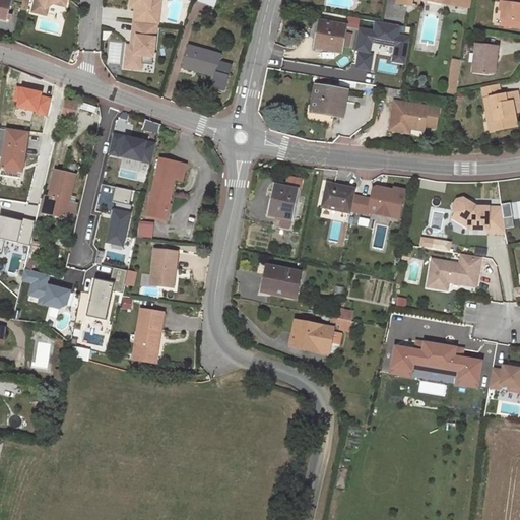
[(0,0),(0,18),(6,20),(11,1),(8,0),(0,0)]
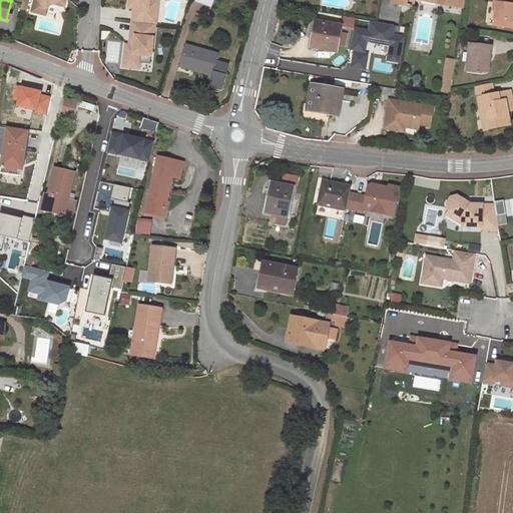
[(35,0),(33,13),(43,15),(44,11),(49,8),(54,5),(61,1),(67,2),(67,0),(35,0)]
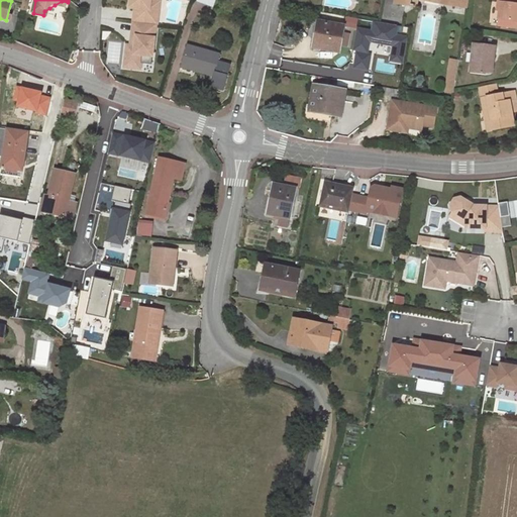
[(134,9),(132,22),(156,25),(158,25),(159,12),(152,11),(153,1),(150,1),(150,0),(129,0),(129,9),(134,9)]
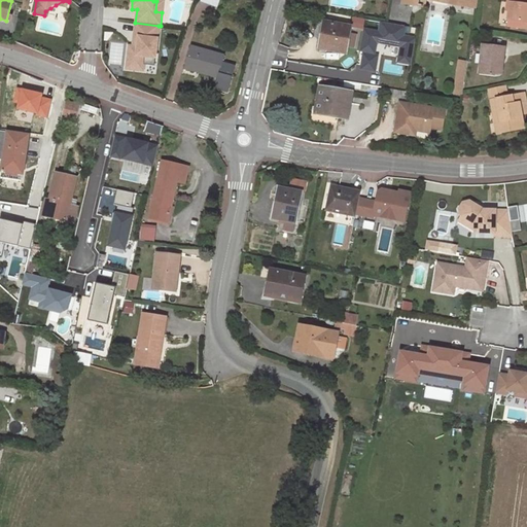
[(526,0),(506,0),(507,1),(510,2),(507,19),(526,22),(526,0)]
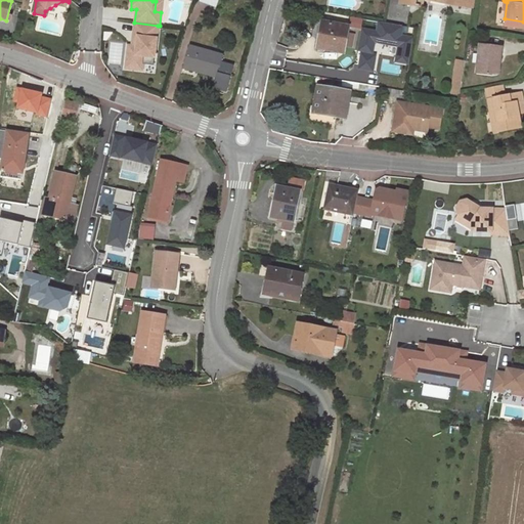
[(339,25),(321,22),(317,48),(344,53),(345,46),(347,34),(349,27),(344,26),(345,23),(339,23),(339,25)]
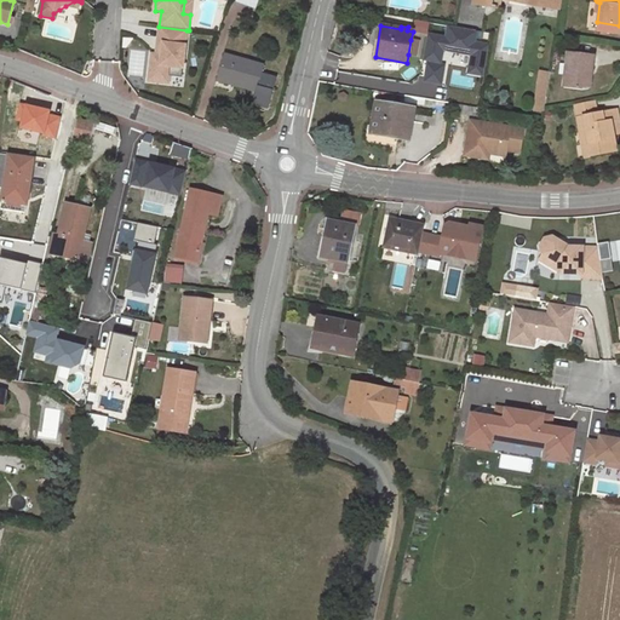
[(183,69),(187,30),(159,27),(158,45),(162,45),(161,56),(156,56),(151,55),(150,75),(170,76),(171,67),(183,69)]
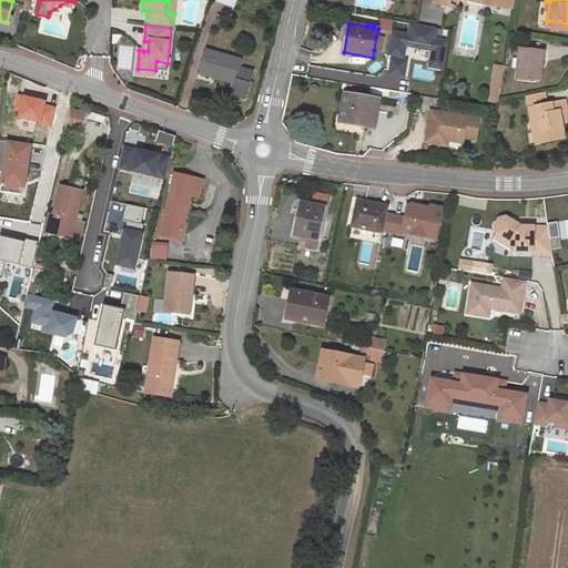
[(383,38),(376,37),(374,50),(381,51),(383,38)]
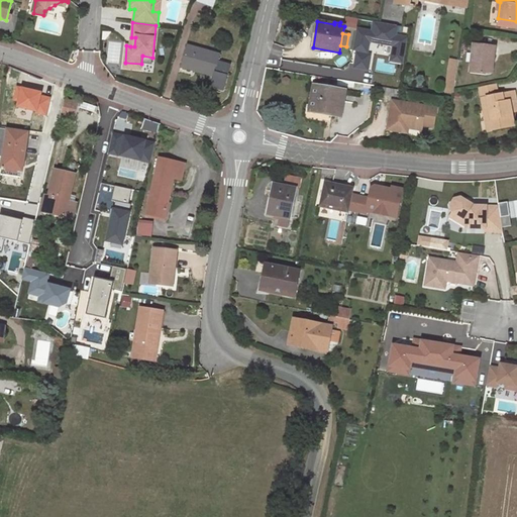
[(496,46),(474,43),(471,73),(487,75),(492,75),(496,46)]
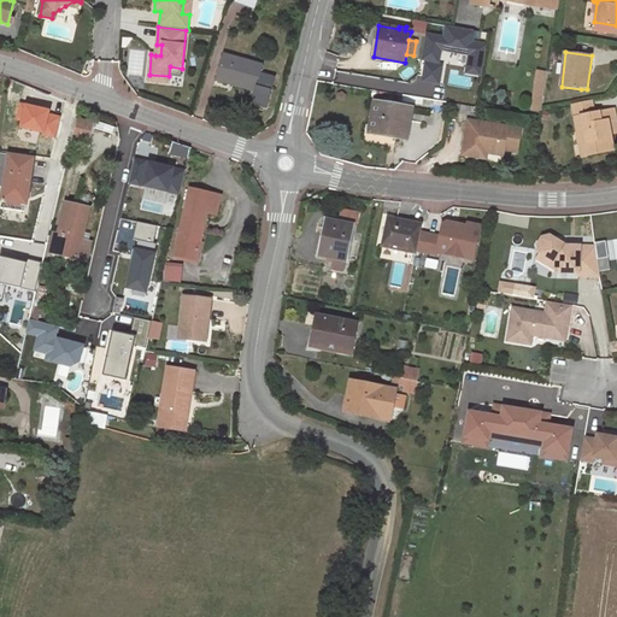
[(263,65),(223,56),(216,80),(254,92),(252,104),(268,109),(276,78),(260,74),(263,65)]
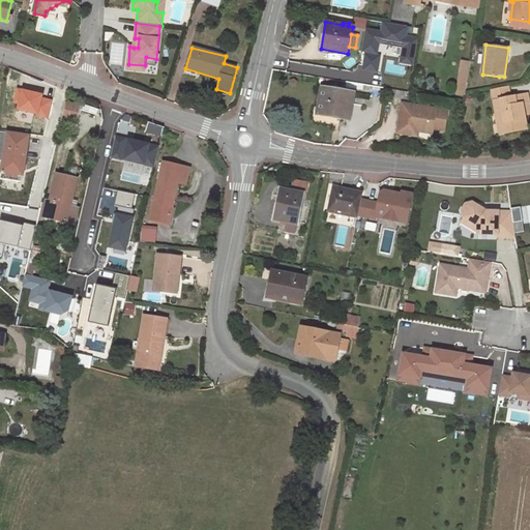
[(369,71),(361,69),(360,77),(375,79),(378,65),(370,64),(369,71)]
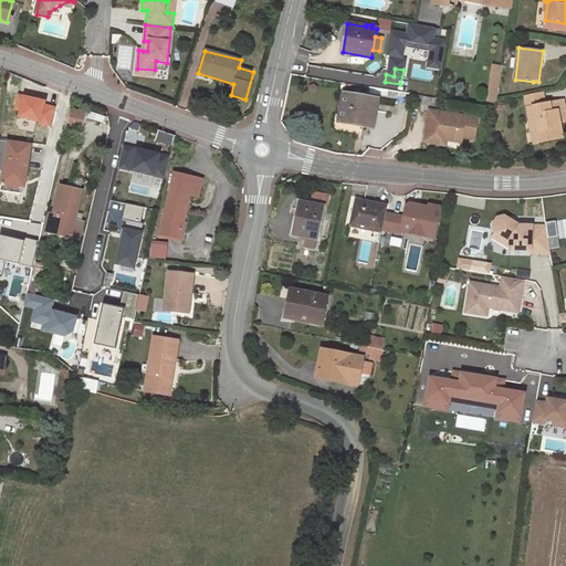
[(388,91),(362,86),(360,91),(387,95),(388,91)]
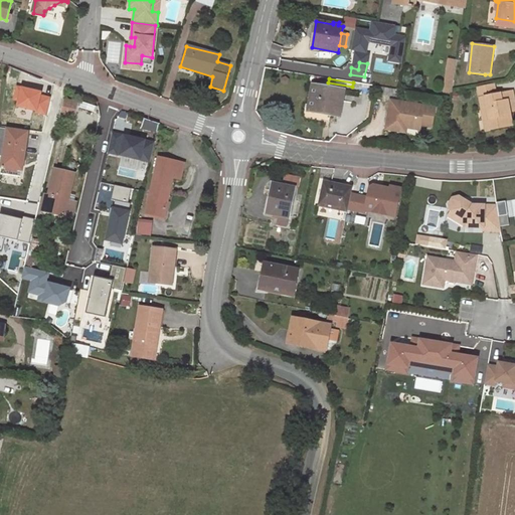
[(41,91),(16,84),(12,100),(17,101),(16,108),(35,111),(35,113),(46,116),(51,97),(41,95),(41,91)]
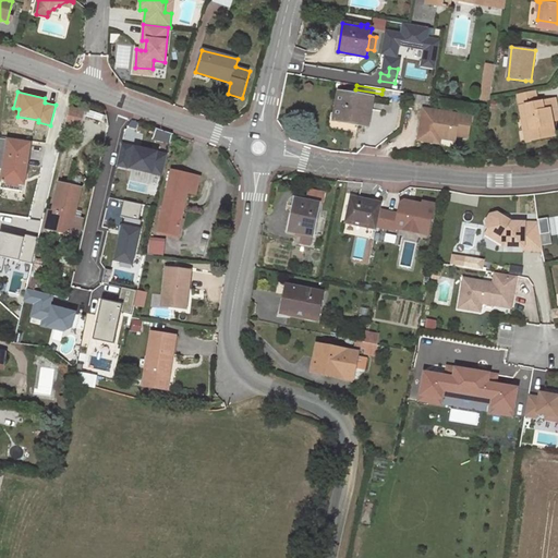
[(517,96),(521,119),(528,118),(531,140),(555,135),(552,121),(550,114),(557,113),(555,99),(537,104),(535,92),(517,96)]
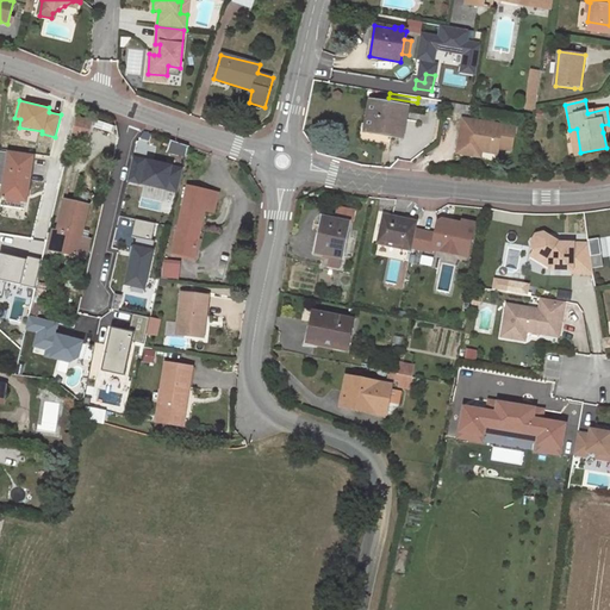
[(406,109),(372,101),(367,131),(402,136),(406,109)]
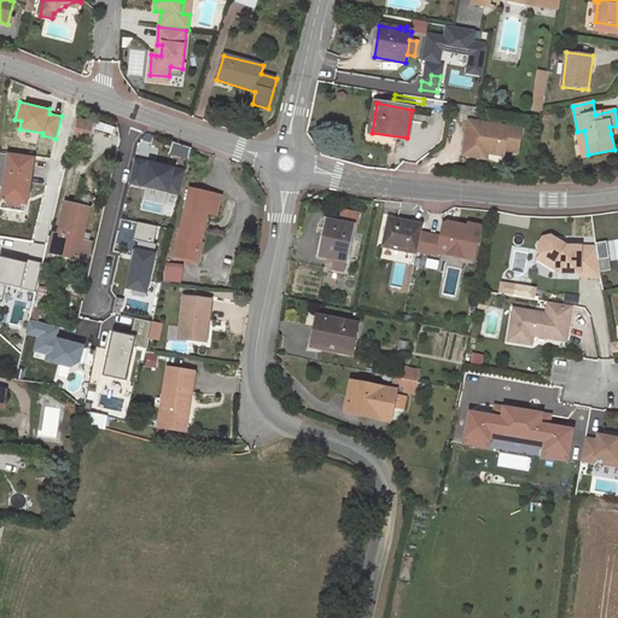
[(77,118),(74,135),(88,139),(93,122),(77,118)]
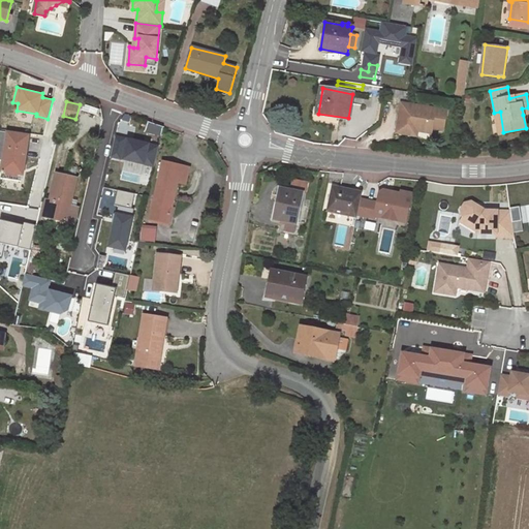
[(447,110),(402,102),(398,127),(417,130),(427,132),(428,127),(432,128),(443,130),(447,110)]
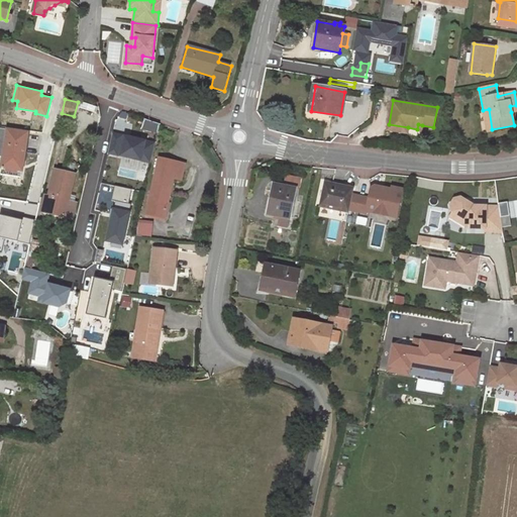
[(487,130),(492,129),(489,109),(483,110),(487,130)]
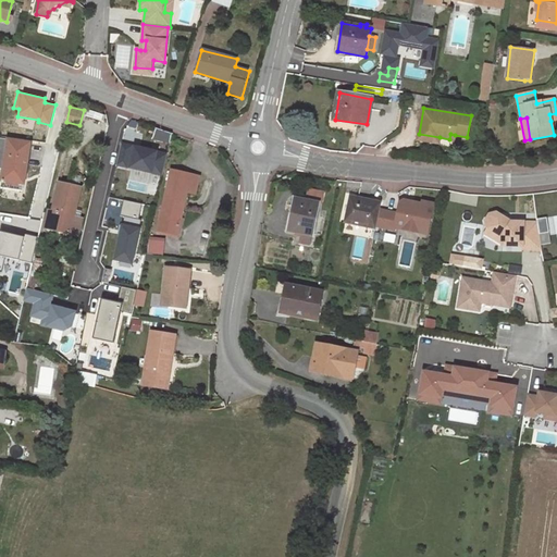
[(440,137),(419,134),(418,139),(438,143),(440,137)]
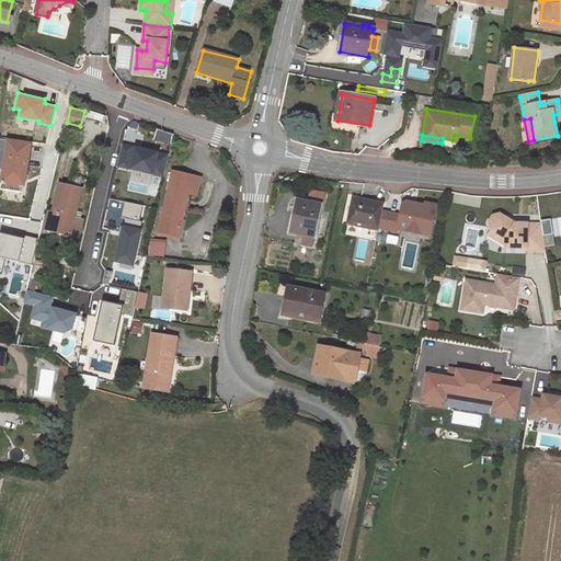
[(0,169),(3,170),(1,189),(21,192),(23,173),(25,173),(29,144),(0,138),(0,169)]
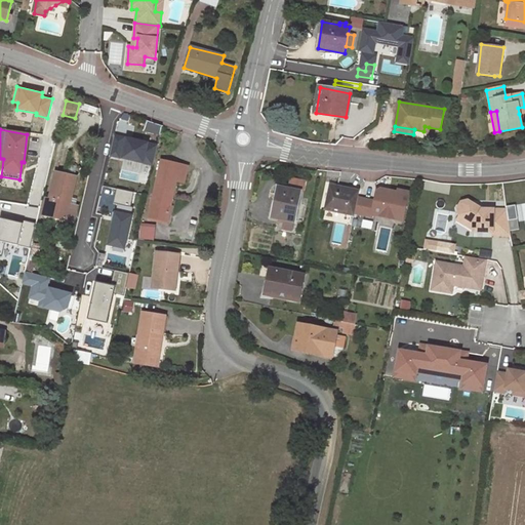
[(157,144),(115,133),(110,156),(151,166),(157,144)]
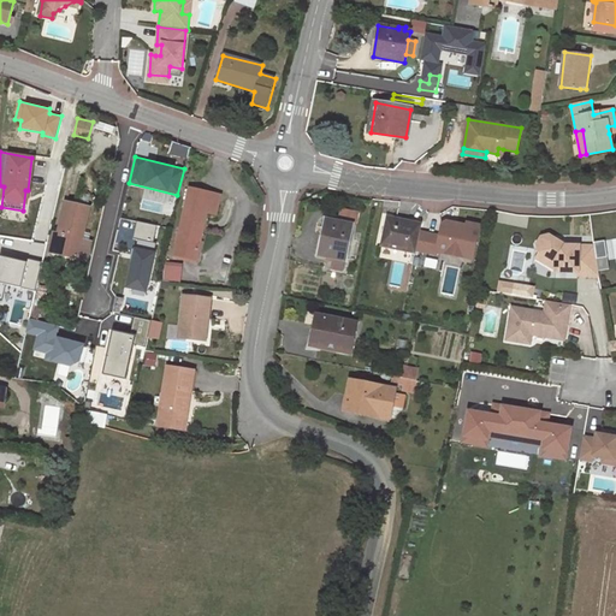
[(175,255),(196,259),(207,212),(215,214),(220,195),(188,188),(175,255)]
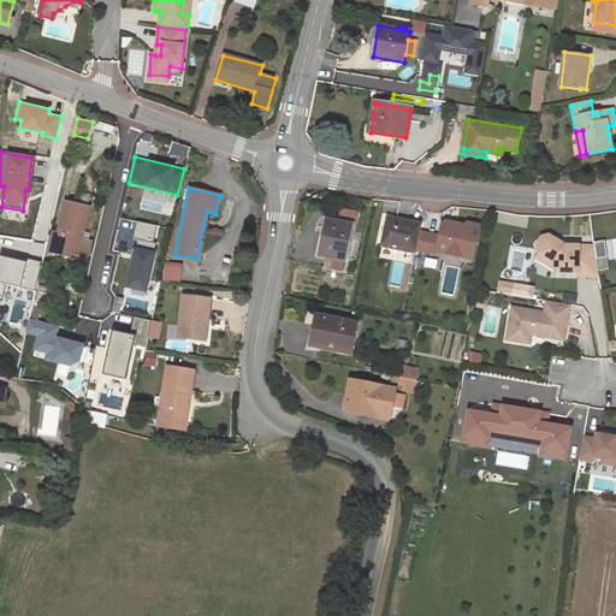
[(59,234),(54,253),(86,259),(89,243),(82,241),(89,208),(65,203),(59,234)]
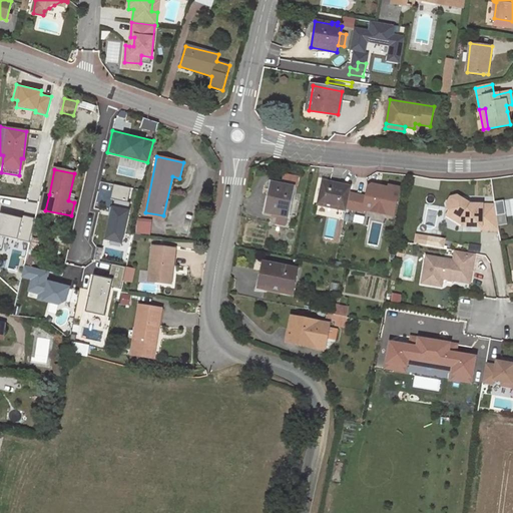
[(276,223),(286,225),(294,187),(297,188),(299,177),(285,174),(283,183),(272,181),(266,212),(278,214),(276,223)]
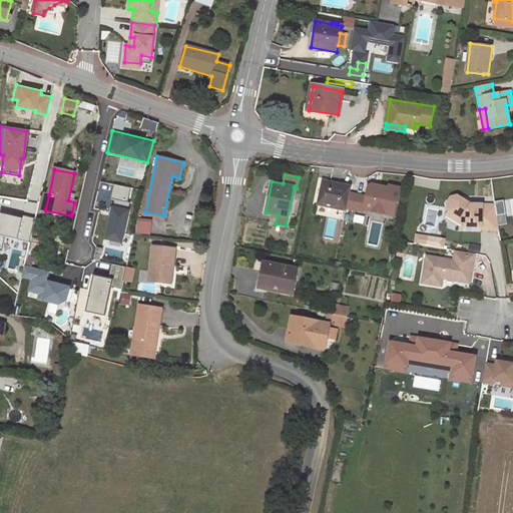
[(318,204),(346,210),(347,206),(363,210),(364,207),(367,196),(350,192),(352,185),(323,179),(318,204)]
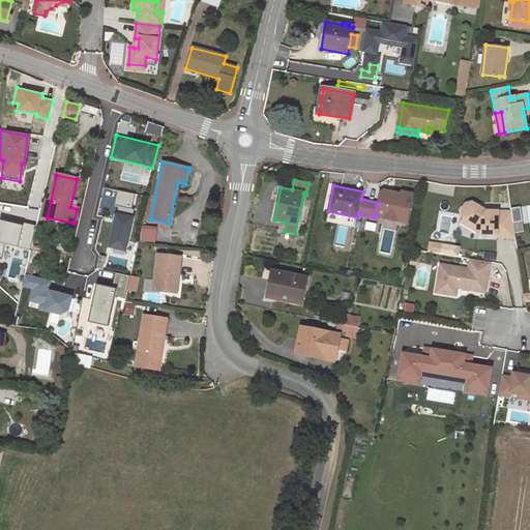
[(406,222),(412,194),(403,192),(403,194),(384,190),(381,192),(379,203),(376,214),(381,216),(384,214),(396,217),(399,219),(406,222)]
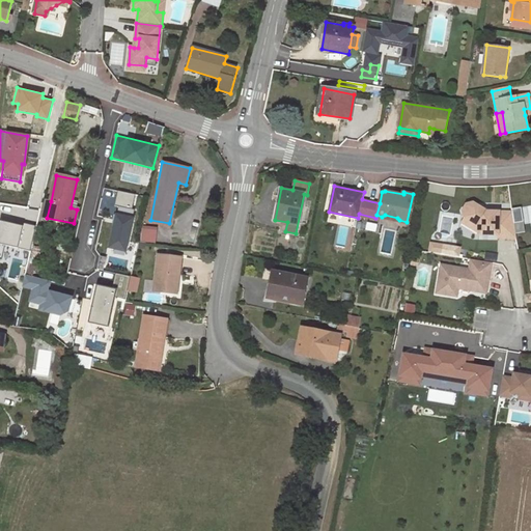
[(498,238),(515,238),(511,212),(486,212),(472,203),(466,205),(463,212),(464,218),(465,219),(479,226),(478,233),(478,234),(498,235),(498,238)]
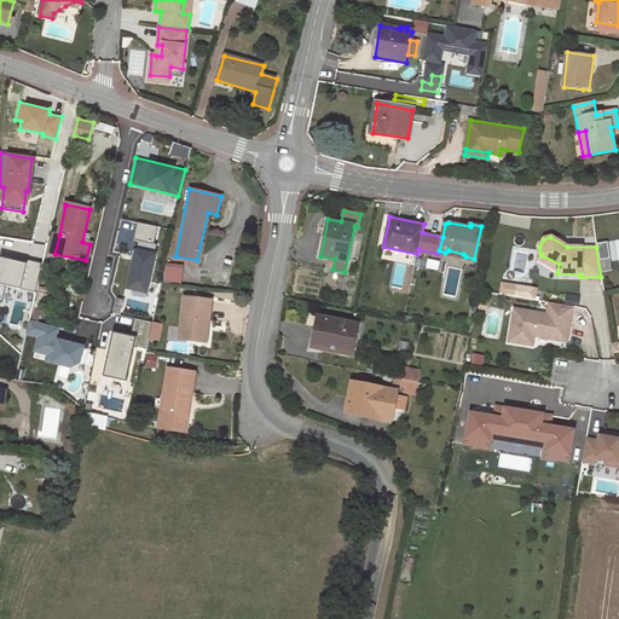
[(600,261),(618,259),(618,261),(618,241),(597,244),(600,261)]
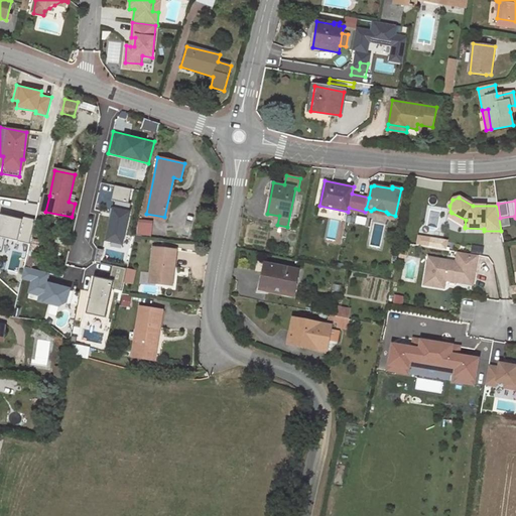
[(130,210),(112,206),(104,241),(122,245),(130,210)]
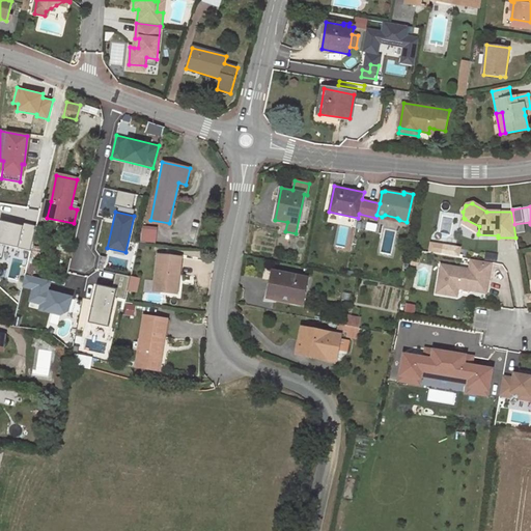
[(462,224),(478,233),(479,226),(465,219),(462,224)]
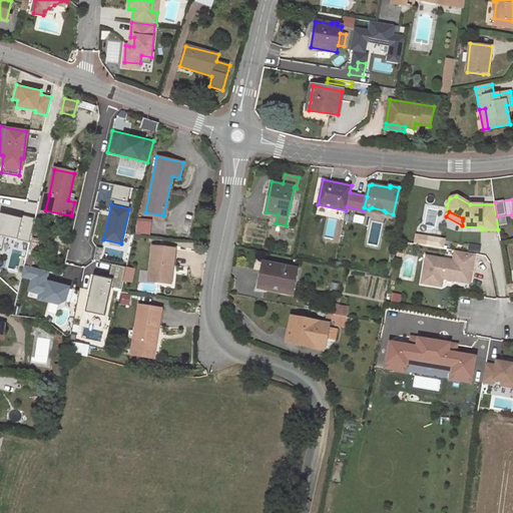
[(22,218),(0,212),(0,234),(30,242),(35,217),(23,215),(22,218)]
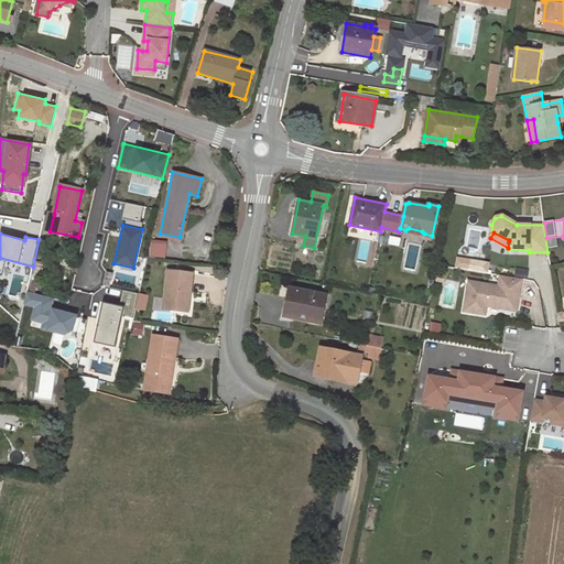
[(167,240),(151,239),(149,257),(165,258),(167,240)]
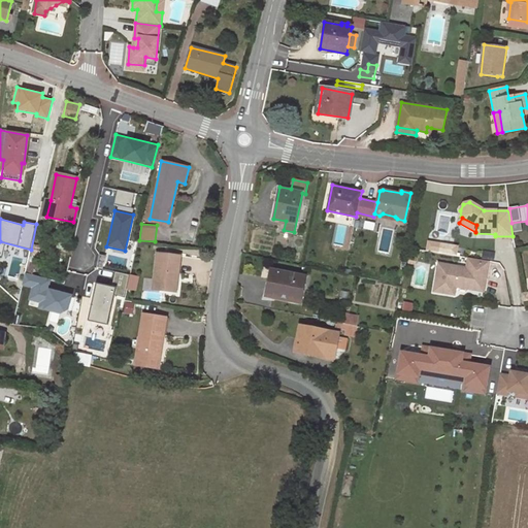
[(425,242),(424,253),(456,256),(457,244),(425,242)]
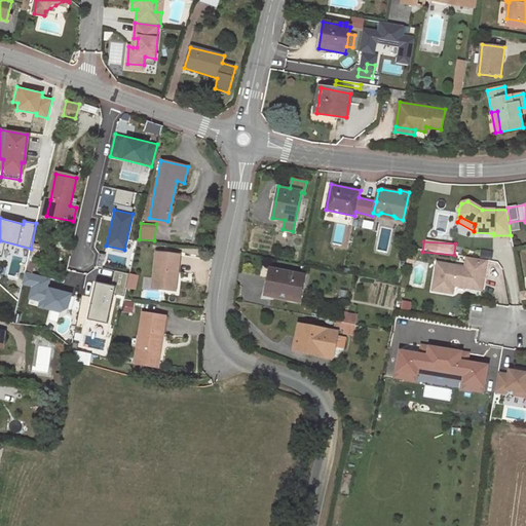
[(174,272),(177,272),(179,255),(156,252),(152,288),(172,290),(174,272)]
